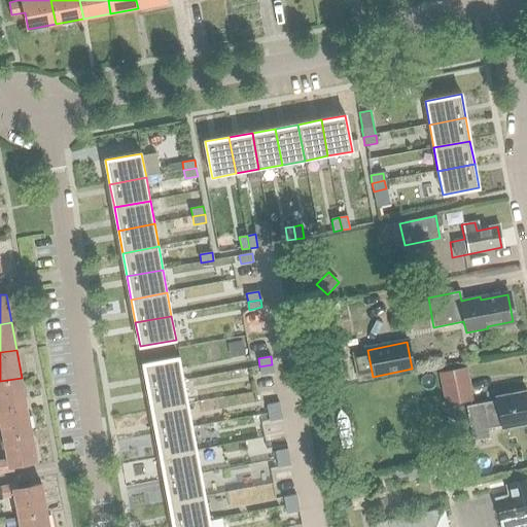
[(179,357),(143,363),(147,388),(183,381),(179,357)]
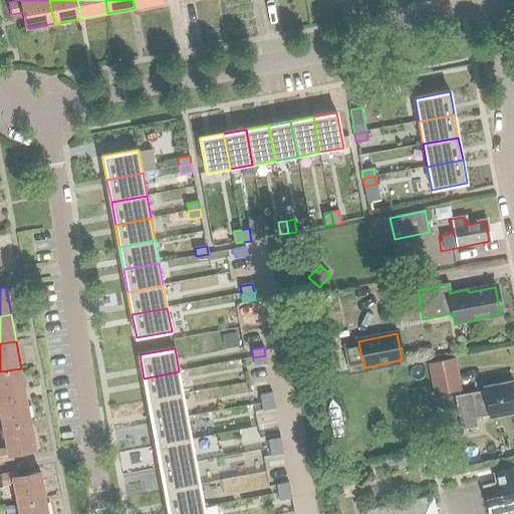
[(255,365),(267,363),(265,355),(253,357),(255,365)]
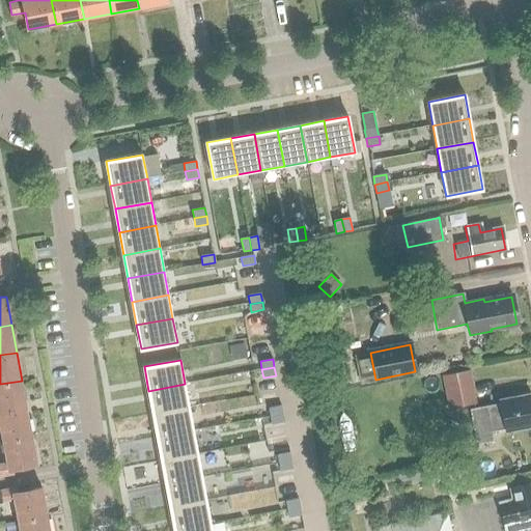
[(468,370),(442,375),(449,409),(450,409),(474,403),(468,370)]
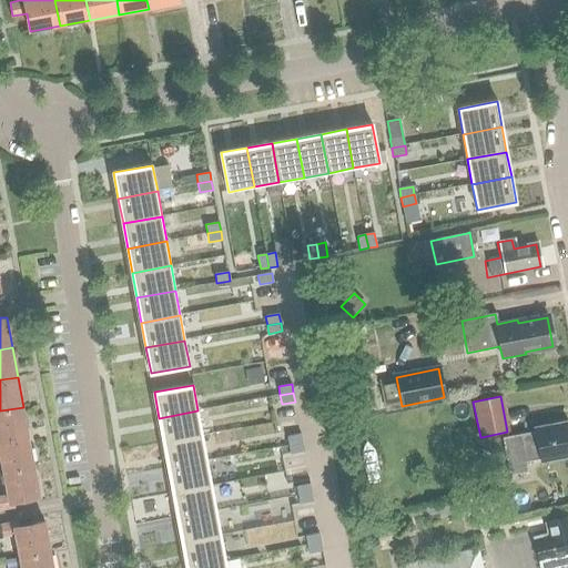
[(23,407),(0,411),(0,440),(29,436),(23,407)]
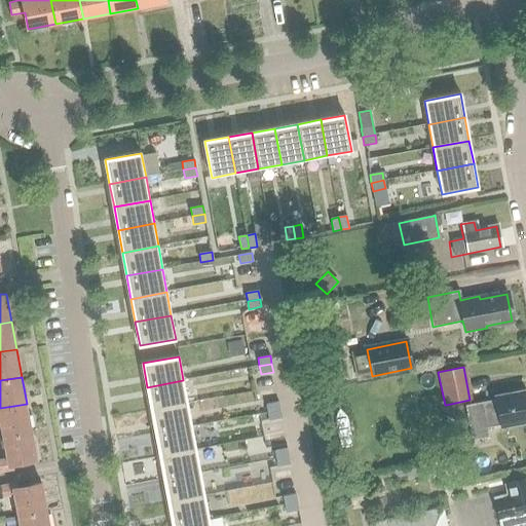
[(151,410),(187,404),(183,380),(147,387),(151,410)]
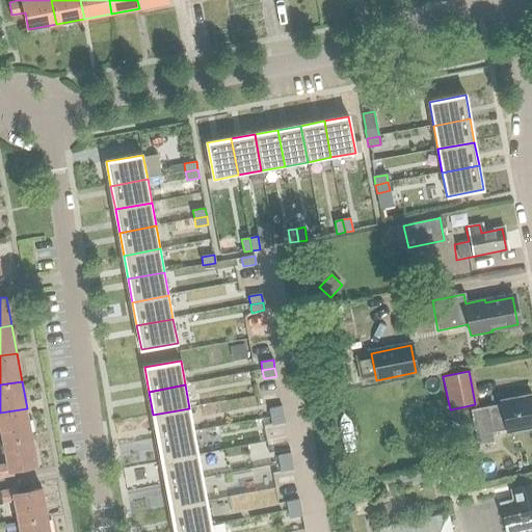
[(491,426),(505,424),(506,430),(531,425),(531,397),(471,409),(478,445),(495,442),(491,426)]
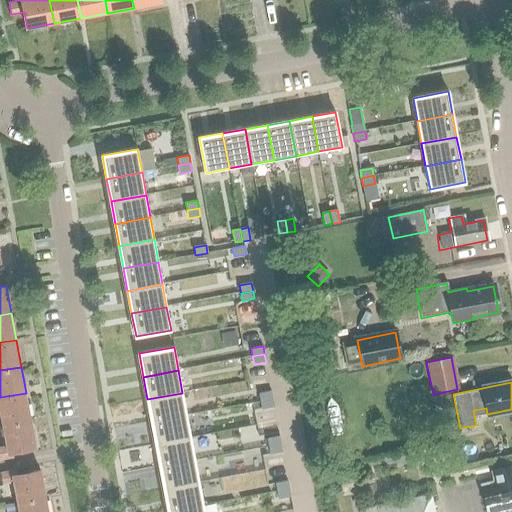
[(261,401),(273,399),(271,391),(259,393),(261,401)]
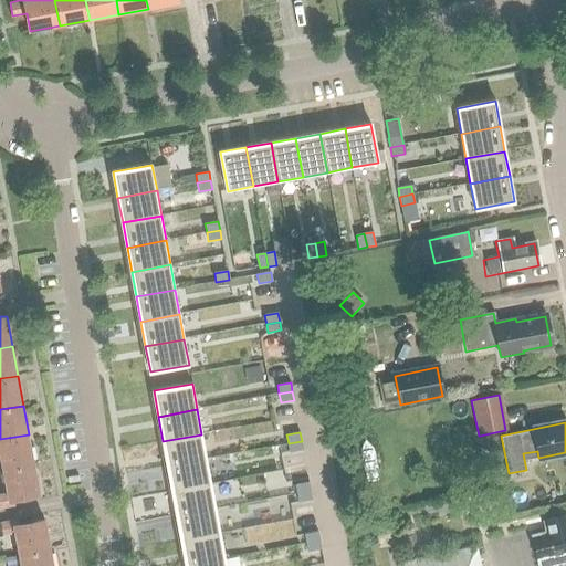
[(0,446),(4,470),(34,463),(29,435),(0,439),(0,446)]
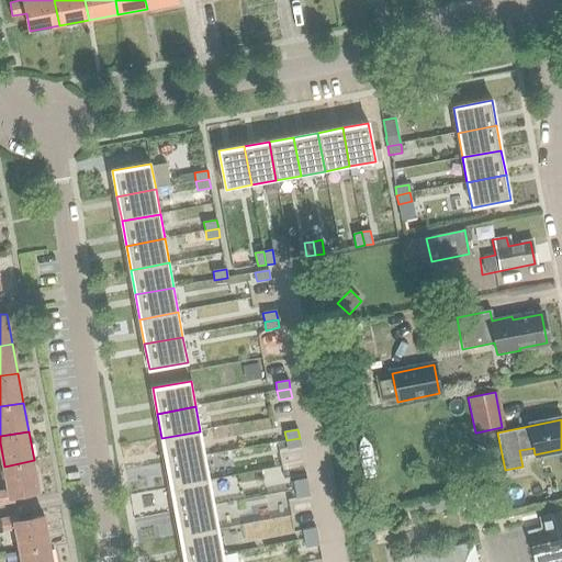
[(200,431),(161,438),(166,463),(205,456),(200,431)]
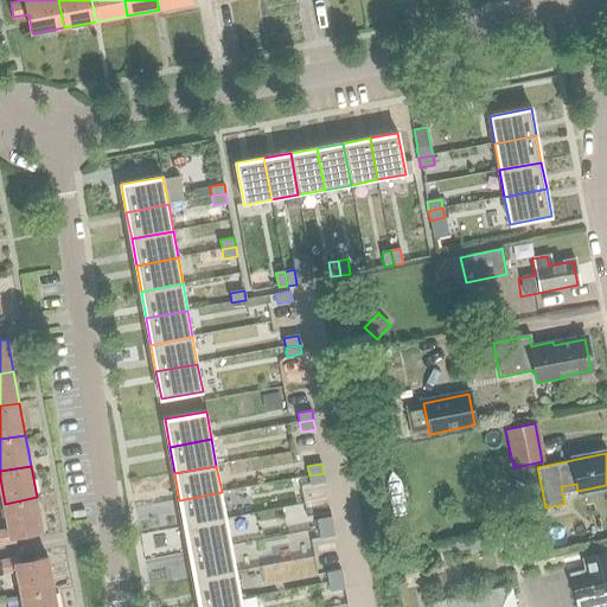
[(324,473),(310,475),(311,485),(325,483),(324,473)]
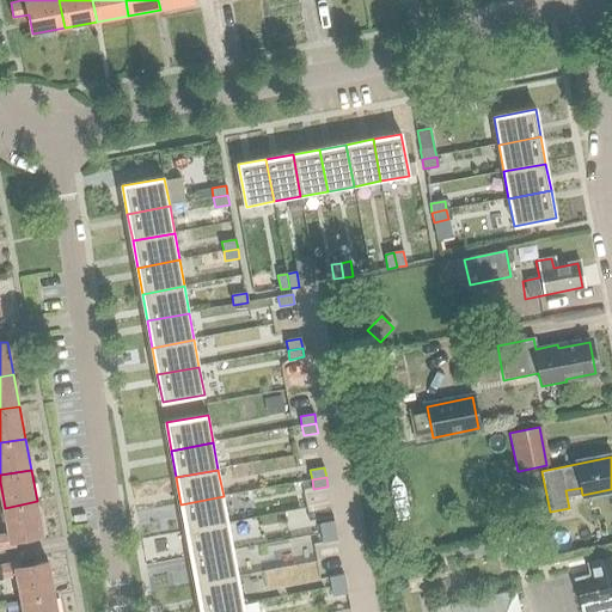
[(187,531),(228,524),(224,496),(181,505),(187,531)]
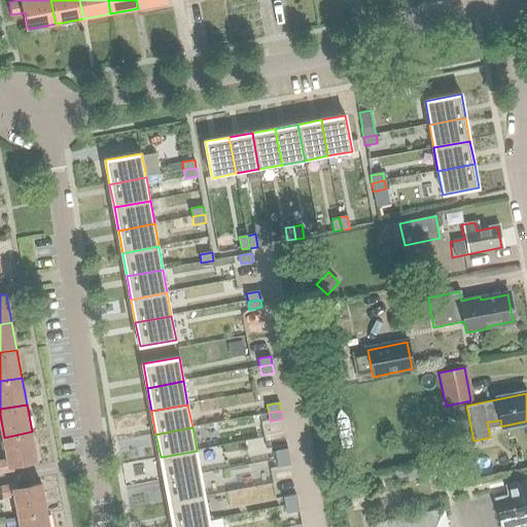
[(32,431),(4,437),(8,457),(0,458),(0,469),(13,467),(13,463),(37,458),(32,431)]
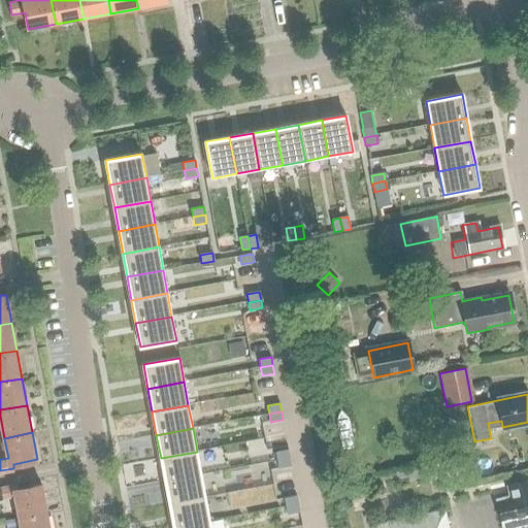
[(277,460),(290,458),(288,450),(275,452),(277,460)]
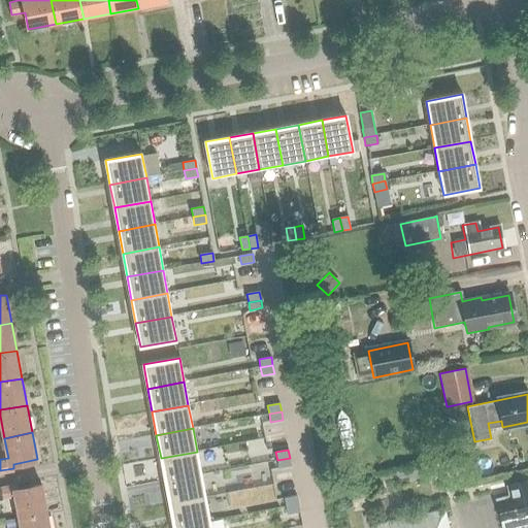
[(161,458),(165,482),(201,474),(197,452),(161,458)]
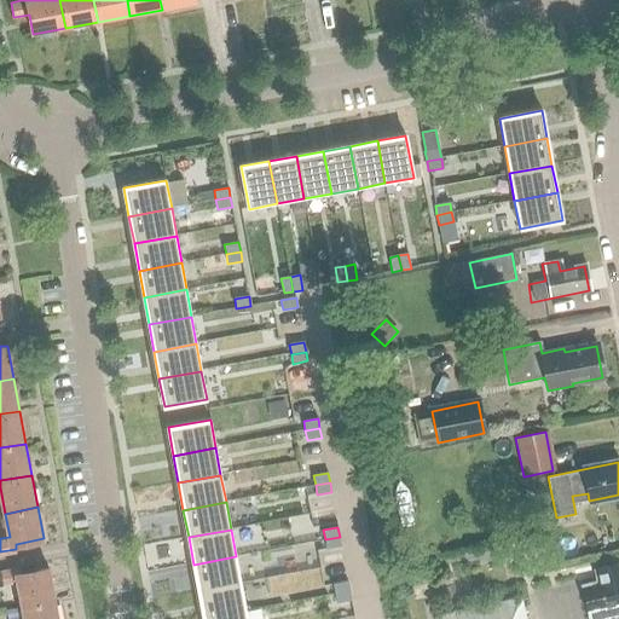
[(327,549),(341,547),(340,537),(325,539),(327,549)]
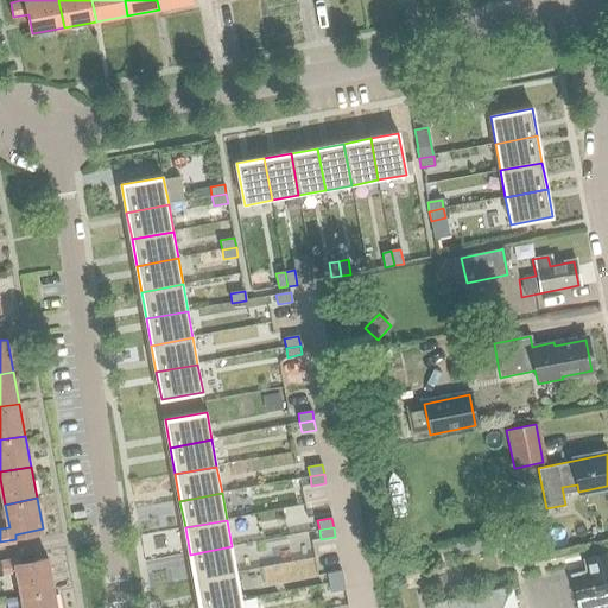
[(519,530),(521,540),(531,539),(529,527),(519,530)]
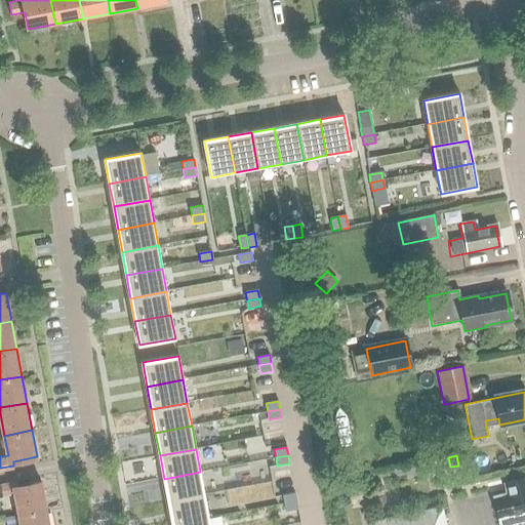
[(204,494),(200,472),(164,479),(168,501),(204,494)]
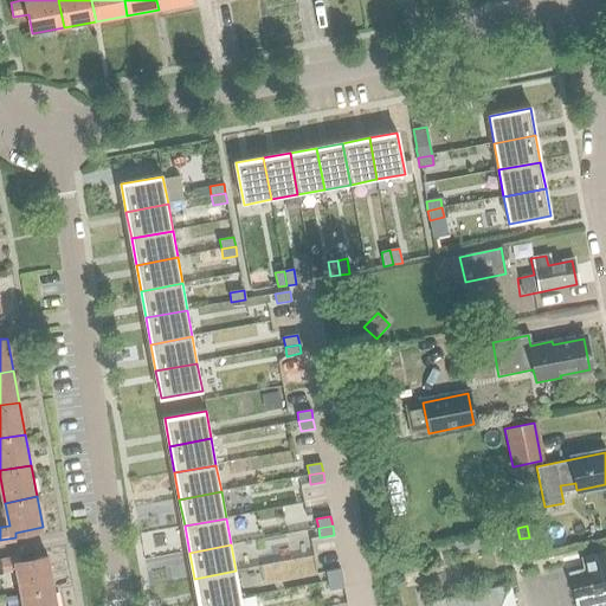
[(585,568),(569,571),(577,605),(590,605),(605,603),(605,552),(582,558),(585,568)]
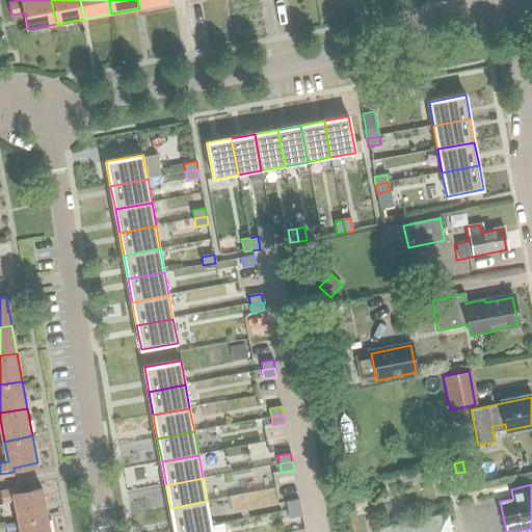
[(18,523),(47,517),(42,488),(17,494),(16,488),(1,491),(3,503),(14,501),(18,523)]
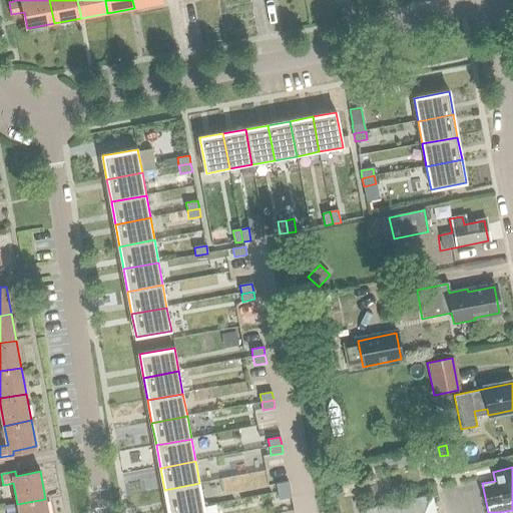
[(277,484),(278,492),(290,490),(289,482),(277,484)]
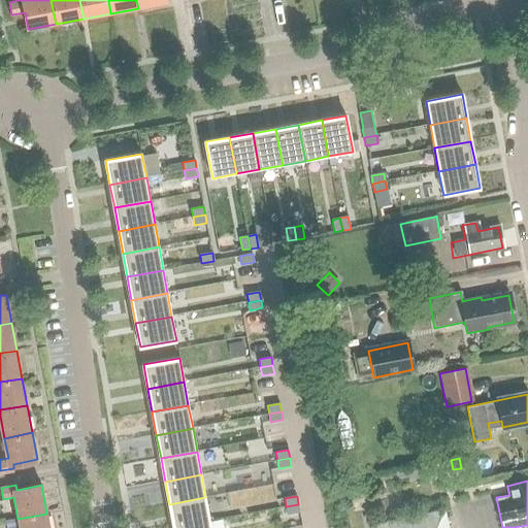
[(173,527),(209,521),(205,497),(169,504),(173,527)]
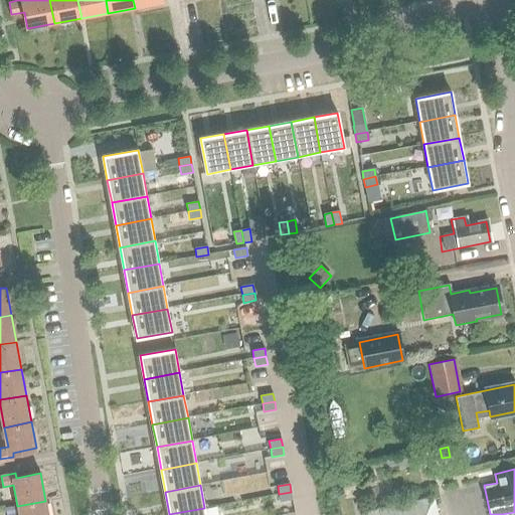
[(281,502),(293,500),(291,492),(279,494),(281,502)]
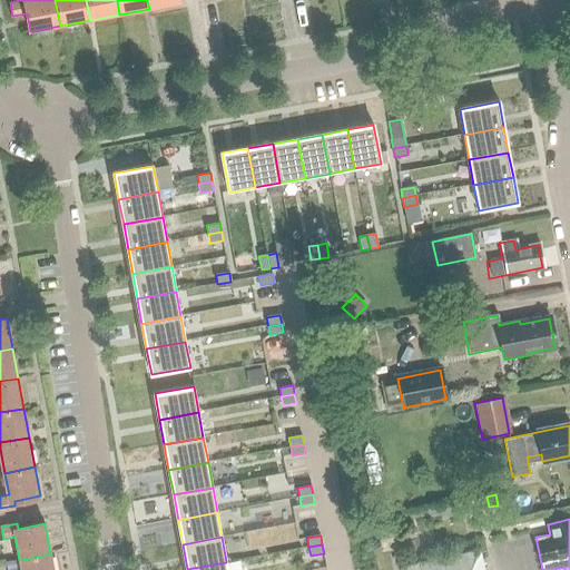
[(401,567),(401,569),(483,569),(479,549),(401,567)]
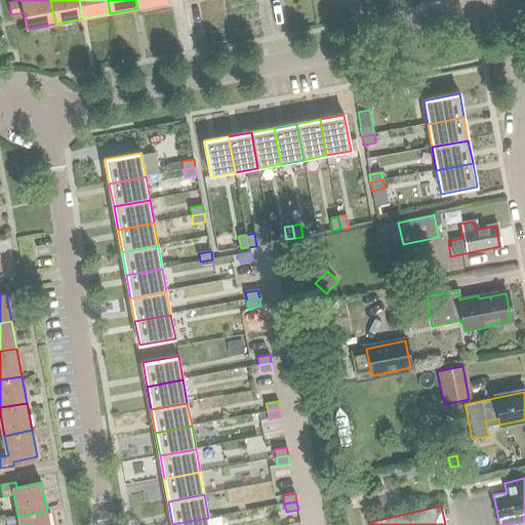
[(48,524),(46,511),(17,516),(8,518),(8,524),(48,524)]
